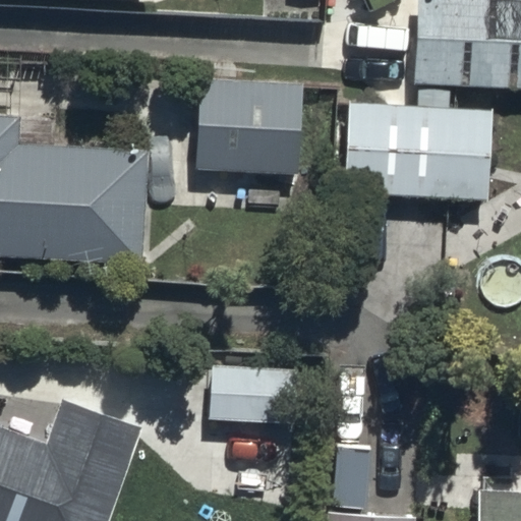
[(520,3),(489,0),(415,0),(414,87),(520,91),(520,3)]
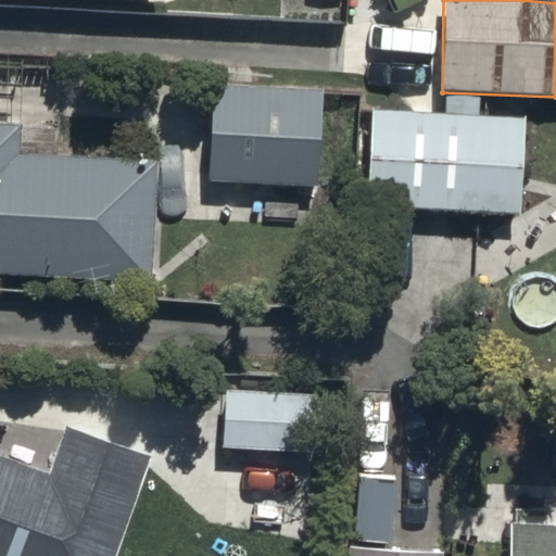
[(321,89),(213,85),(209,178),(316,184),(321,89)]
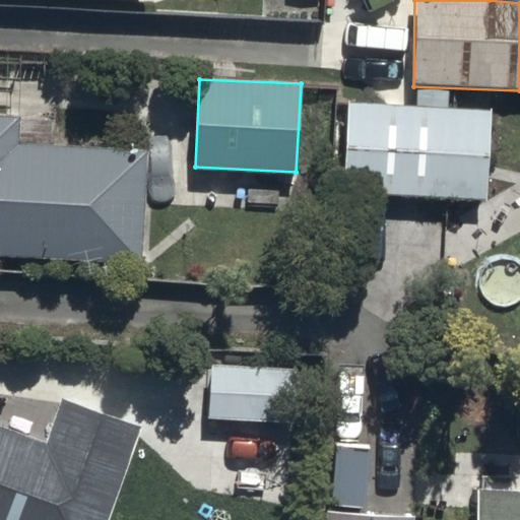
[(491,109),(347,102),(342,190),(485,198),(491,109)]
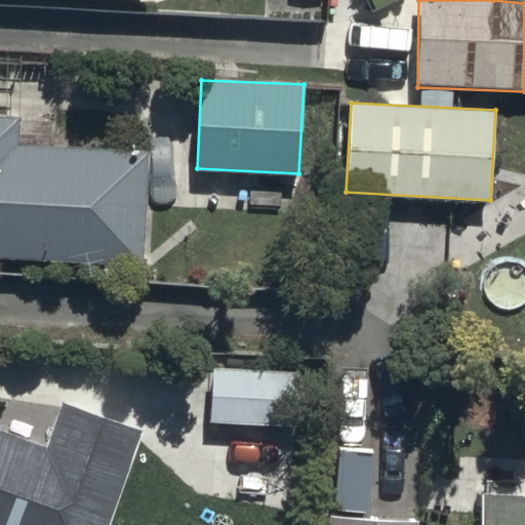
[(0,256),(147,265),(153,149),(18,142),(19,116),(0,114),(0,256)]
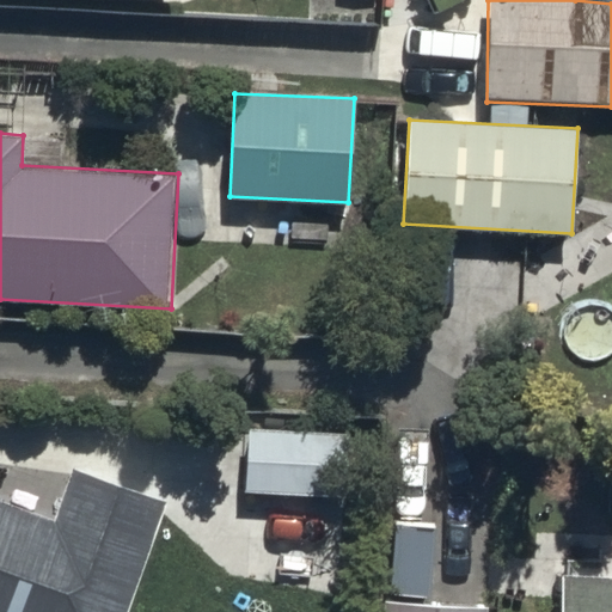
[(249,417),(248,479),(361,479),(361,417),(249,417)]
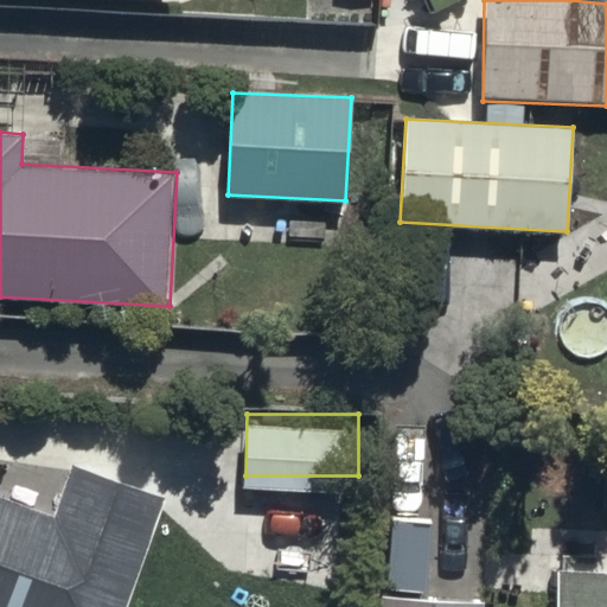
[(61,515),(0,493),(0,606),(125,606),(172,496),(77,468),(61,515)]
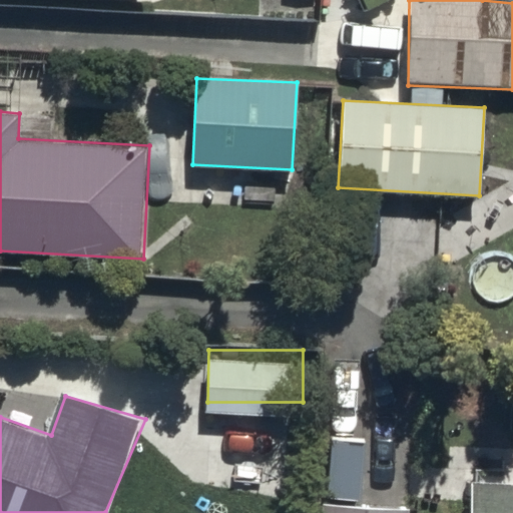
[(512,512),(512,482),(473,481),(471,512),(512,512)]
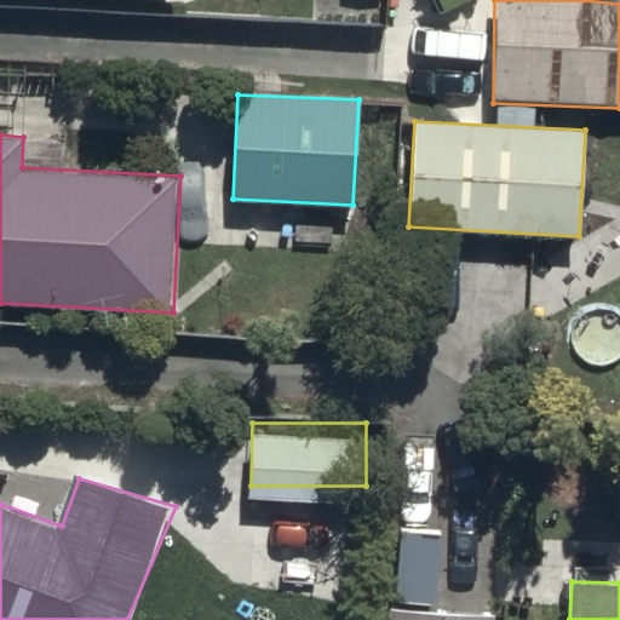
[(494,619),(495,614),(389,608),(388,619),(494,619)]
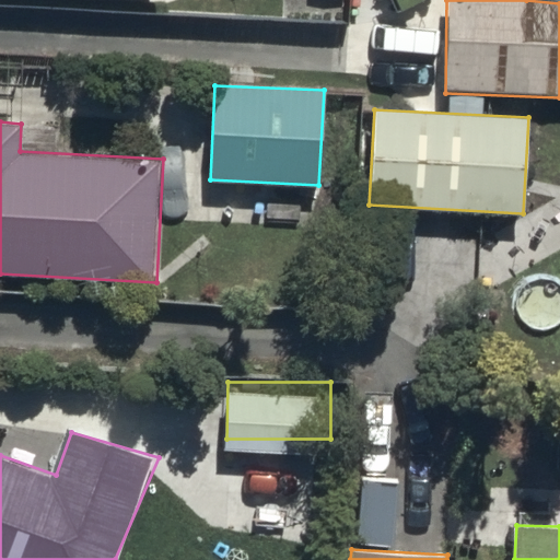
All buildings are outlined.
